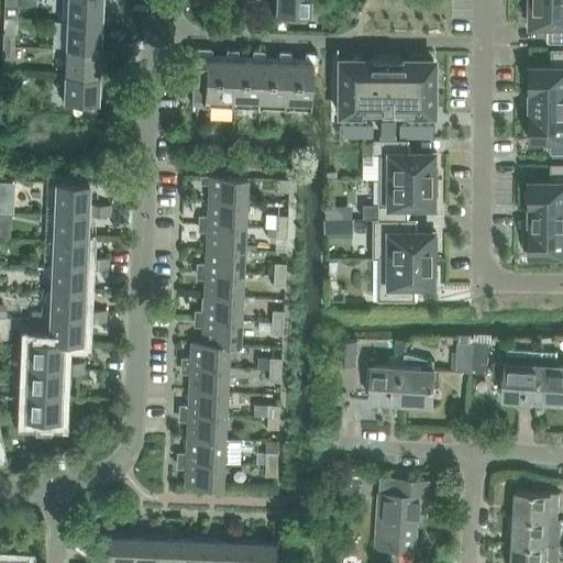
[(66,0),(66,22),(103,24),(105,1),(101,1),(100,0),(66,0)]
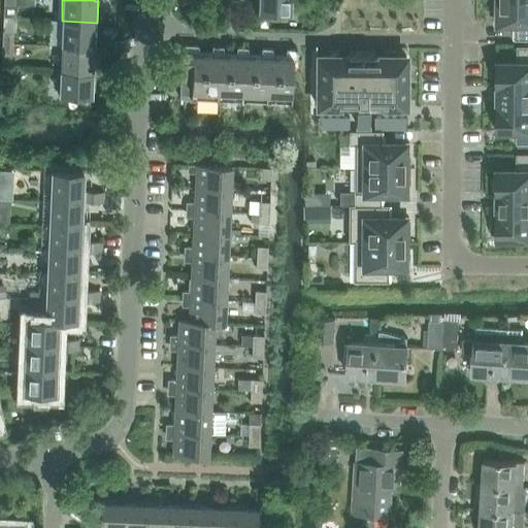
[(291,0),(255,0),(256,11),(291,12),(291,0)]
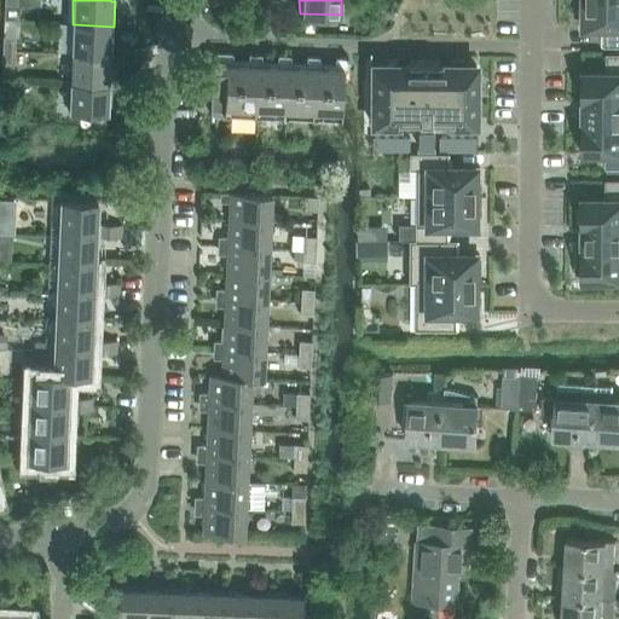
[(618,0),(584,0),(584,10),(580,10),(579,28),(584,28),(605,28),(605,45),(603,45),(603,47),(618,46),(618,0)]
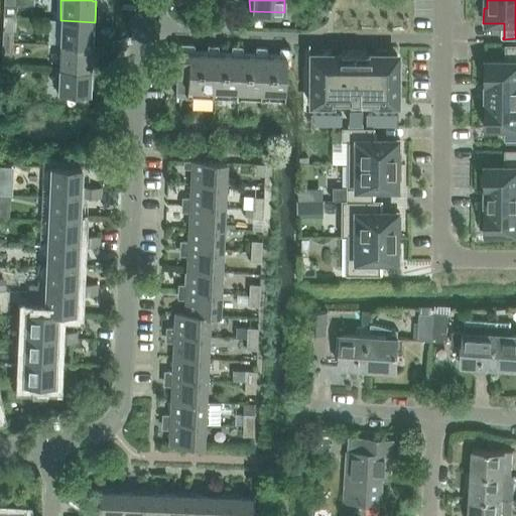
[(317,14),(328,14),(328,4),(317,3),(317,14)]
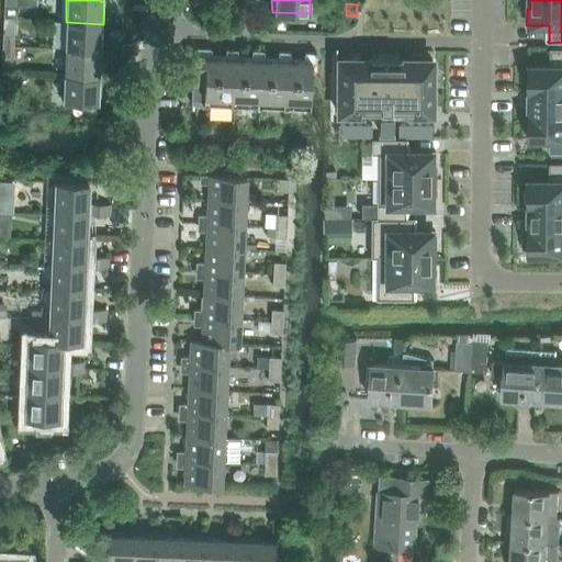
[(66,22),(65,48),(99,51),(99,44),(103,44),(103,24),(66,22)]
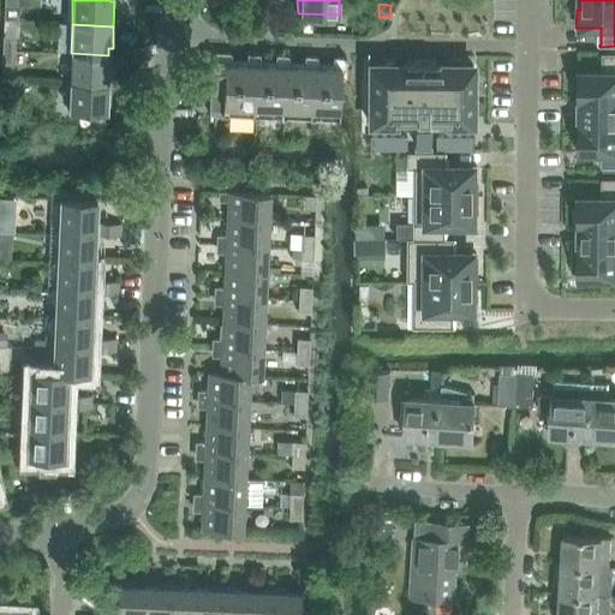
[(3,37),(1,49),(15,51),(16,37),(3,37)]
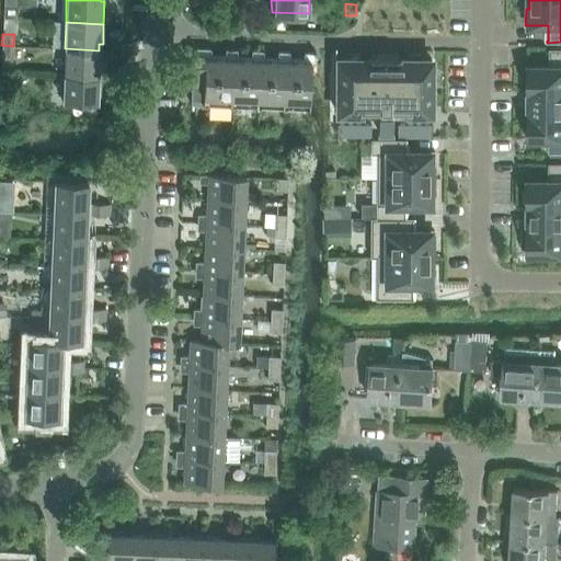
[(13,46),(1,45),(1,57),(13,58),(13,46)]
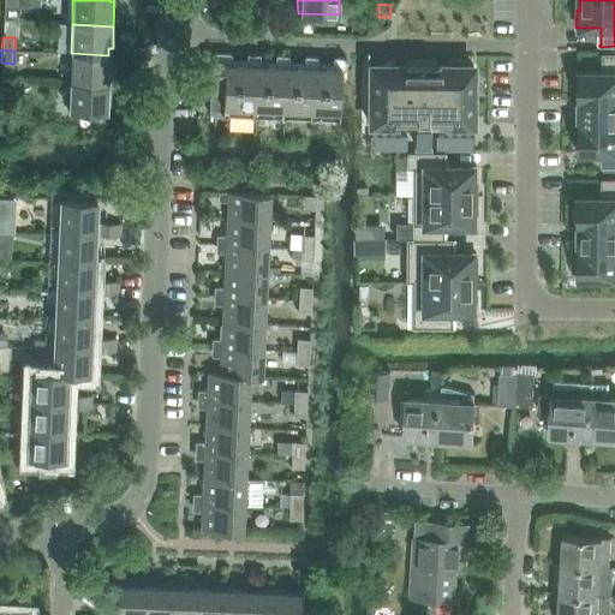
[(71,53),(69,82),(111,84),(112,59),(108,59),(108,55),(71,53)]
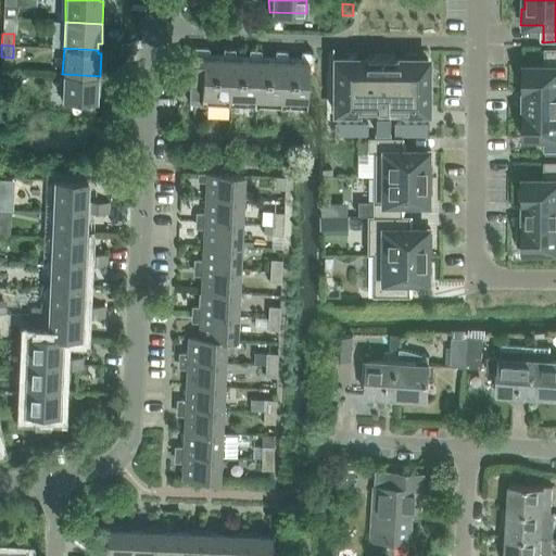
[(209,53),(209,49),(191,48),(189,104),(232,105),(261,106),(286,108),(306,109),(308,63),(313,63),(313,53),(301,52),(301,58),(287,57),(287,52),(275,51),(275,55),(261,55),(261,51),(249,50),(249,55),(235,54),(235,50),(223,49),(223,54),(209,53)]
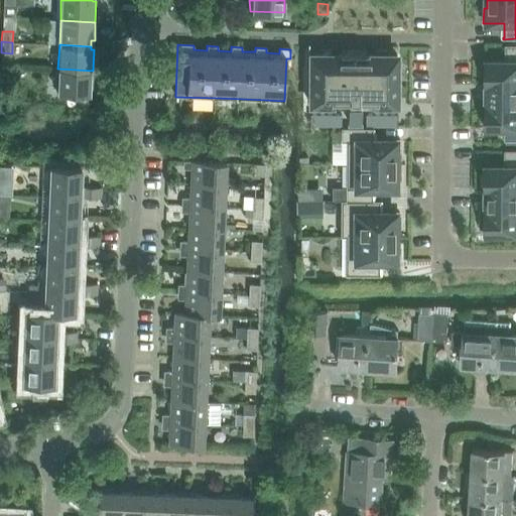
[(485,61),(485,84),(515,84),(515,44),(505,45),(505,61),(485,61)]
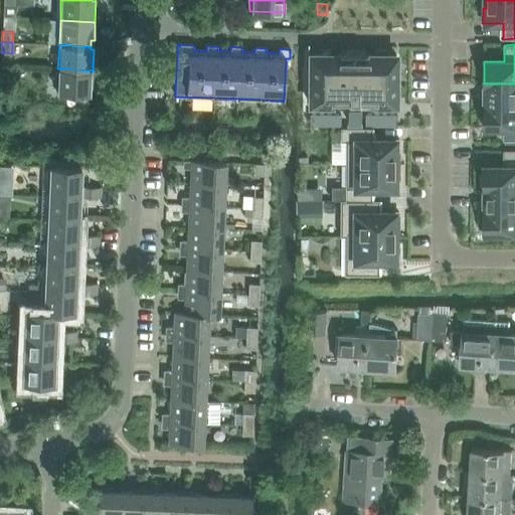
[(343,99),(346,100),(346,120),(358,120),(358,100),(370,100),(370,103),(372,103),(372,105),(396,105),(396,98),(395,98),(395,54),(309,54),(309,105),(332,105),(332,99),(343,99)]
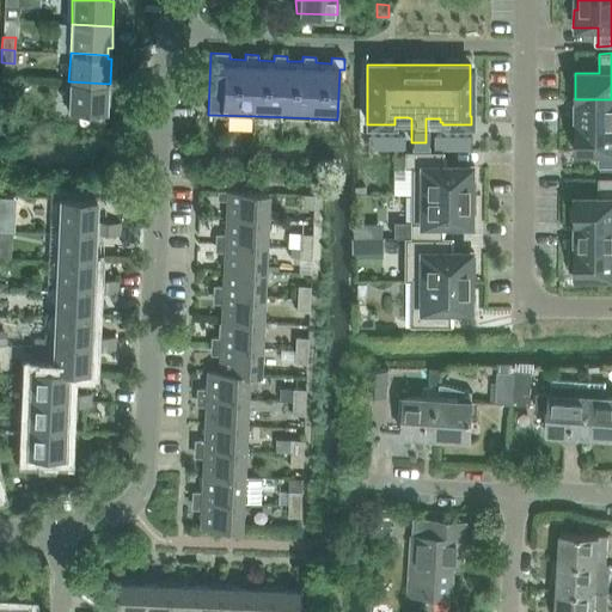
[(110,84),(68,81),(67,110),(90,111),(89,123),(104,123),(105,104),(109,104),(110,84)]
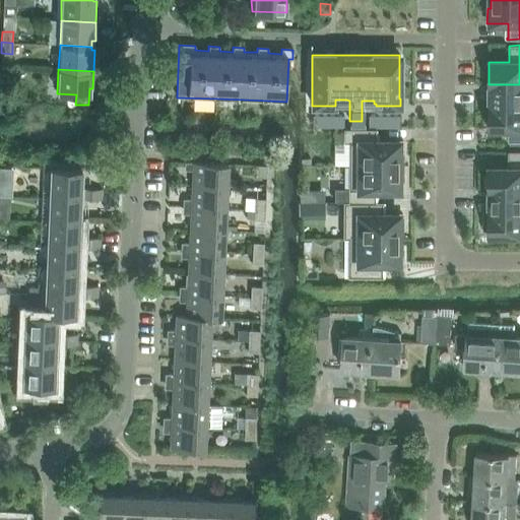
[(519,84),(489,84),(489,85),(491,85),(490,106),(489,106),(489,107),(519,106),(519,84)]
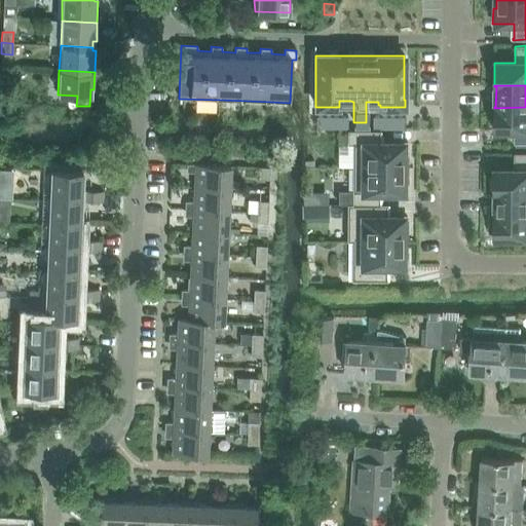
[(525,107),(494,108),(494,130),(515,130),(515,143),(525,143),(525,107)]
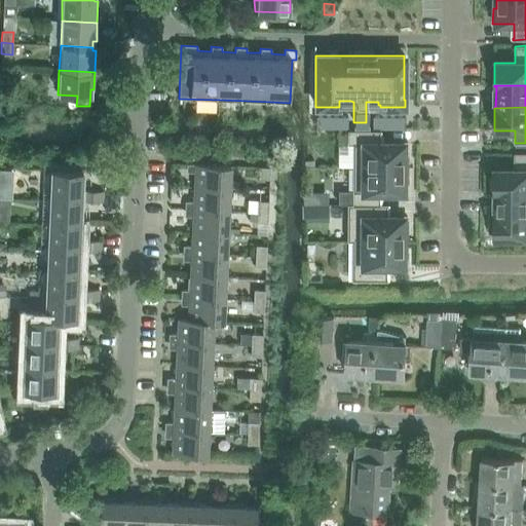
[(347,116),(315,116),(315,128),(347,128),(347,116)]
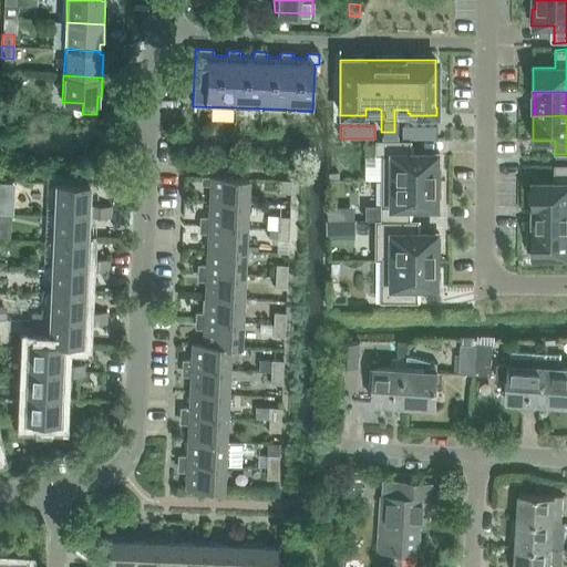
[(435,138),(435,140),(436,140),(436,125),(401,125),(401,138),(435,138)]
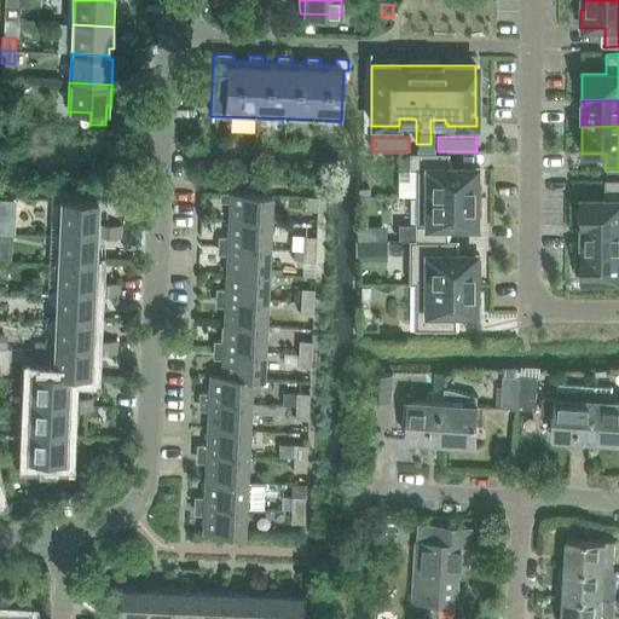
[(475,197),(475,186),(479,186),(479,168),(446,168),(446,156),(447,156),(447,154),(409,154),(409,169),(415,169),(415,197),(475,197)]
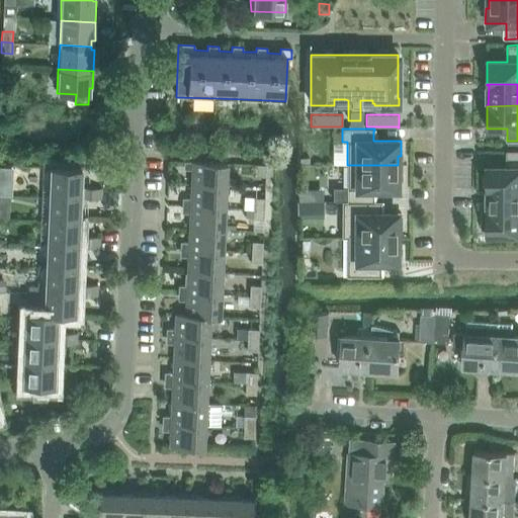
[(517,151),(507,151),(507,167),(487,167),(487,190),(517,189),(517,151)]
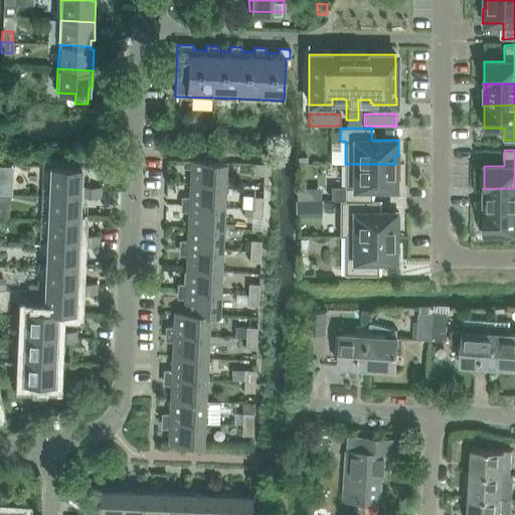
[(191,169),(190,183),(225,185),(231,185),(232,172),(226,172),(226,163),(185,161),(185,169),(191,169)]
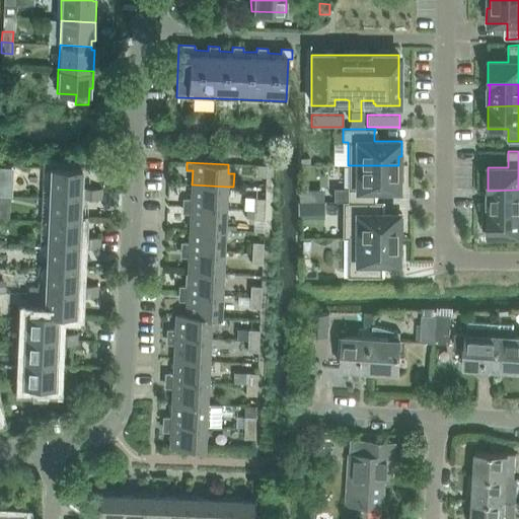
[(255,176),(266,176),(267,166),(255,165),(255,176)]
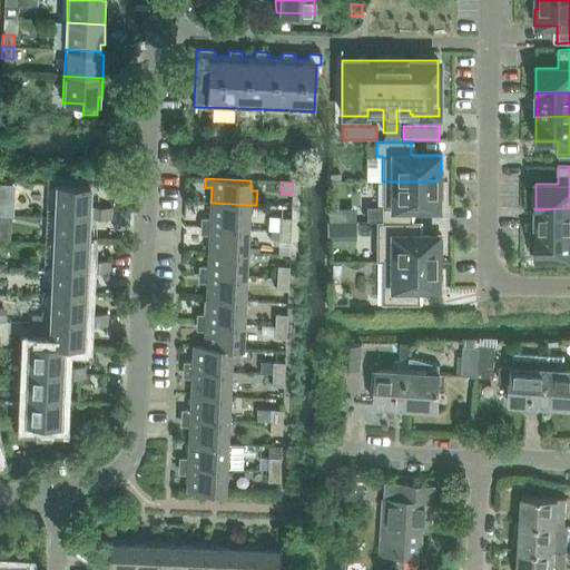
[(438,193),(438,182),(382,182),(381,222),(411,222),(411,220),(411,208),(441,208),(441,193),(438,193)]
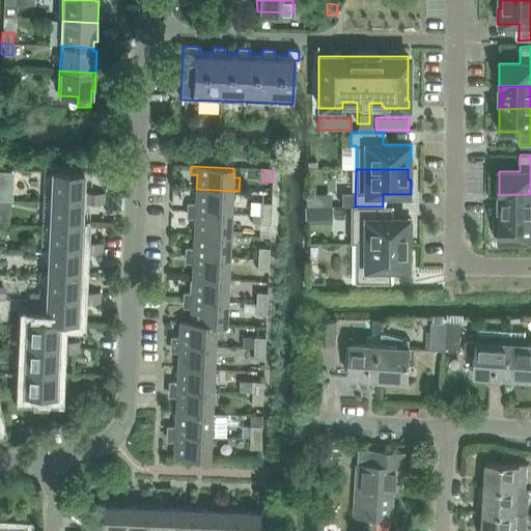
[(51,189),(50,198),(82,199),(82,193),(83,173),(51,172),(51,173),(46,177),(46,184),(51,189)]
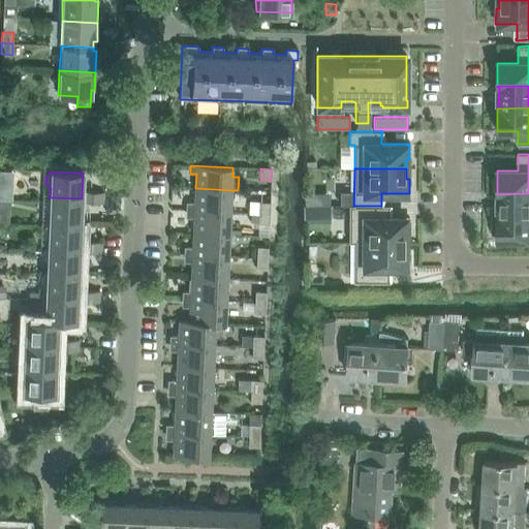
[(0,187),(0,199),(12,200),(13,187),(0,187)]
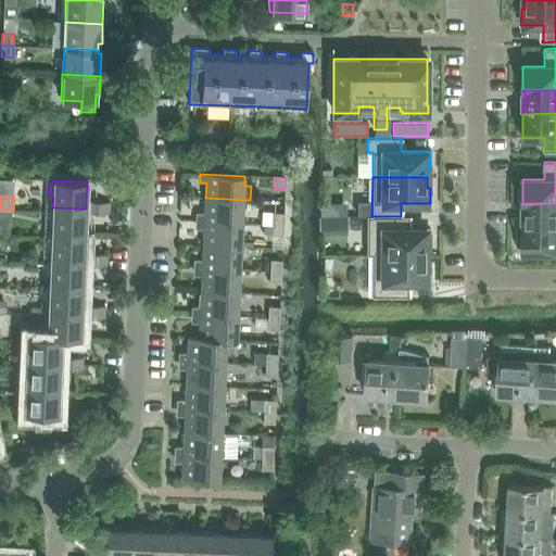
[(199,213),(198,222),(242,223),(243,200),(205,198),(204,213),(199,213)]
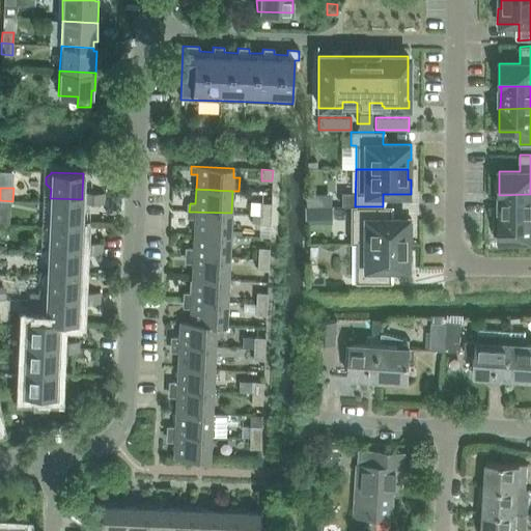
[(82,199),(82,203),(92,203),(93,193),(82,193),(82,199)]
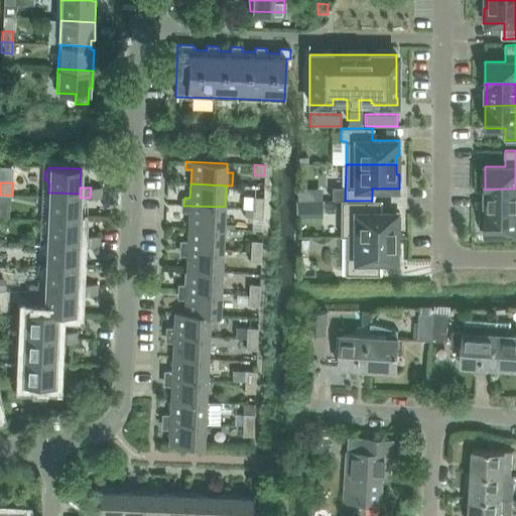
[(91,187),(90,198),(101,199),(101,195),(101,188),(91,187)]
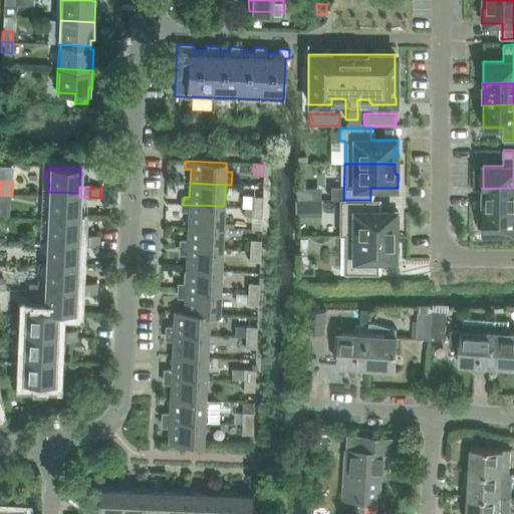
[(513,188),(483,189),(483,190),(484,190),(484,209),(479,209),(479,210),(513,210),(513,188)]
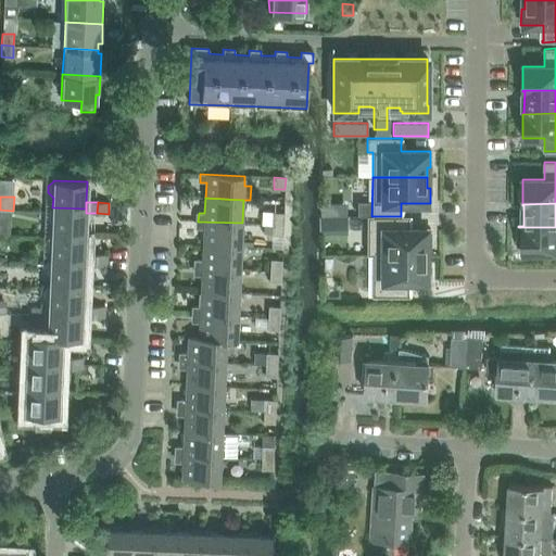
[(52,224),(51,234),(85,235),(86,213),(86,209),(52,207),(47,212),(47,218),(52,224)]
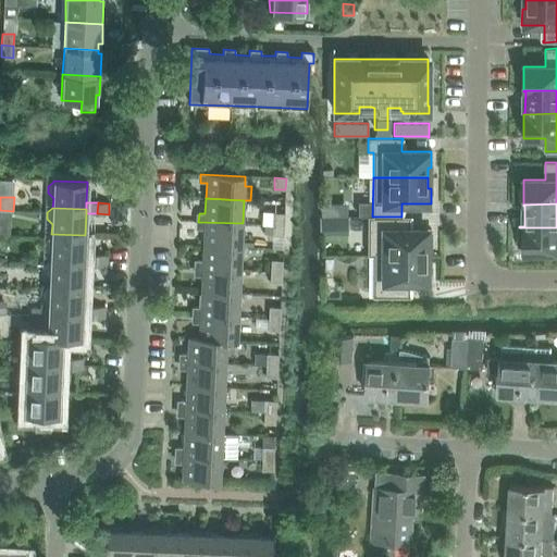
[(262,212),(262,224),(264,224),(273,224),(273,213),(273,212),(262,212)]
